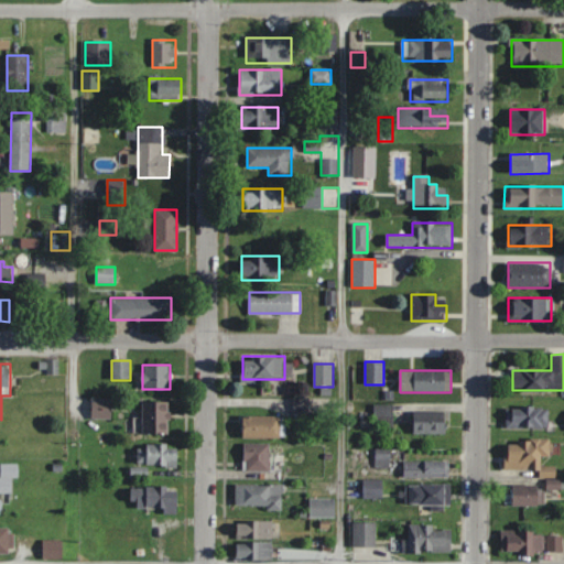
[(111,399),(93,399),(93,418),(111,418),(111,399)]
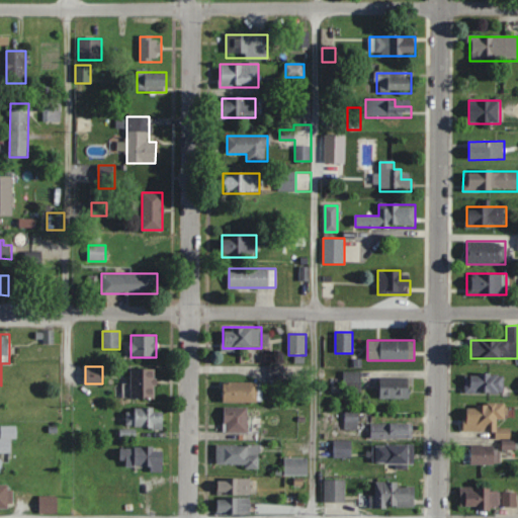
[(131,400),(155,400),(155,369),(131,369),(131,400)]
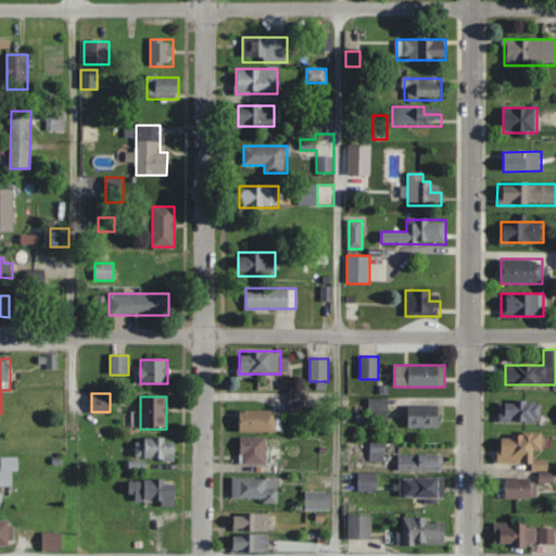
[(369,400),(369,420),(388,420),(388,400),(369,400)]
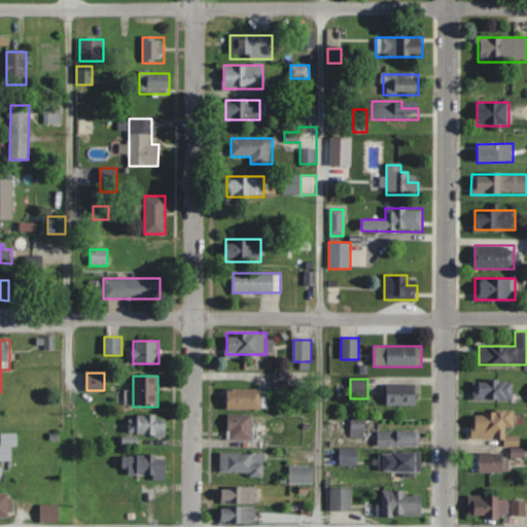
[(472,400),(514,400),(514,380),(472,380),(472,400)]
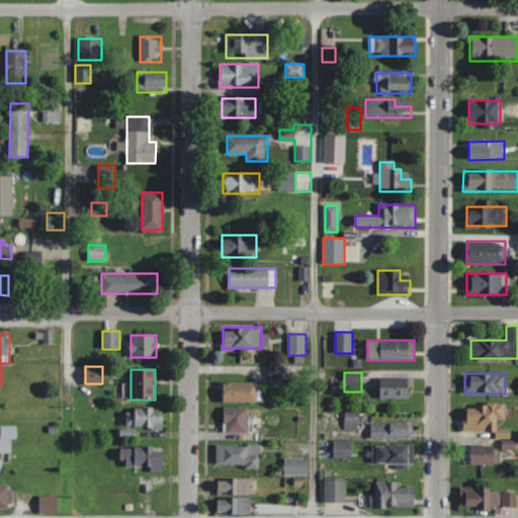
[(380,377),(380,399),(410,399),(410,377),(380,377)]
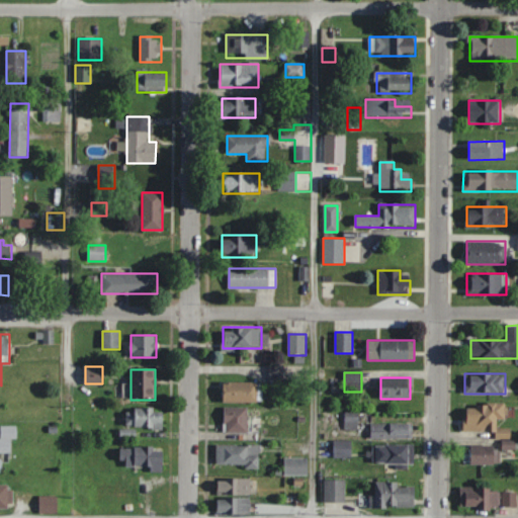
[(259,402),(259,382),(224,382),(224,402),(259,402)]
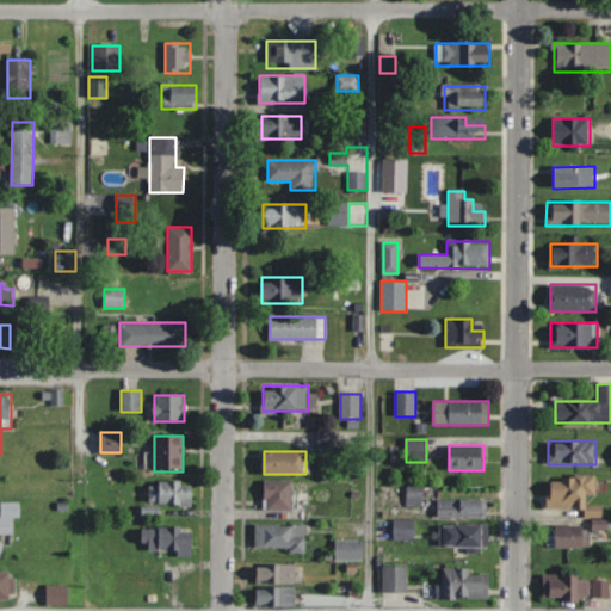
[(586,511),(586,517),(603,517),(602,505),(587,506),(587,495),(598,495),(598,476),(548,476),(548,512),(586,511)]
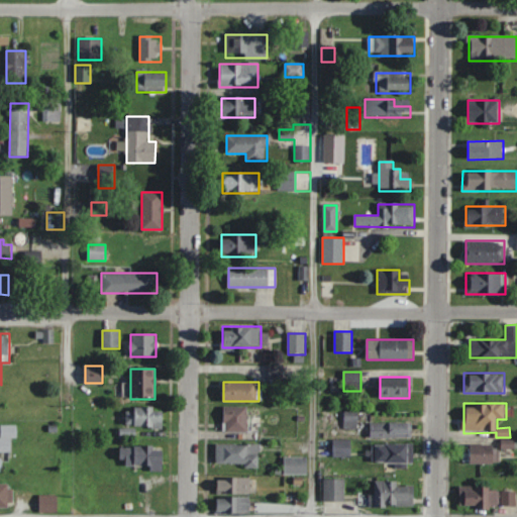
[(247,407),(224,407),(224,432),(257,432),(257,415),(247,415),(247,407)]
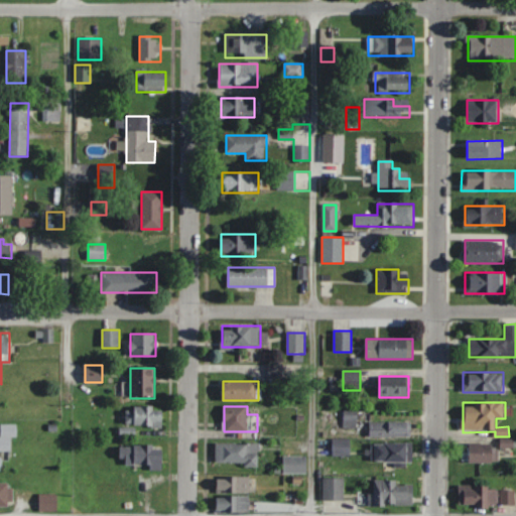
[(162,427),(162,407),(127,407),(127,427),(162,427)]
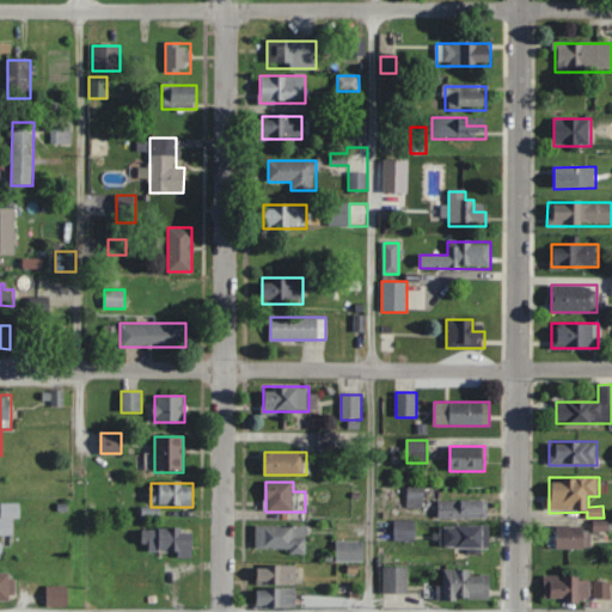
[(423,508),(423,487),(408,487),(408,508),(423,508)]
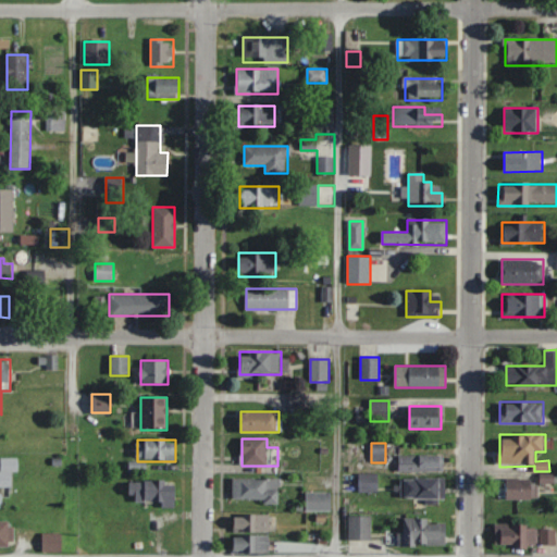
[(442,456),(399,456),(399,472),(442,472),(442,456)]
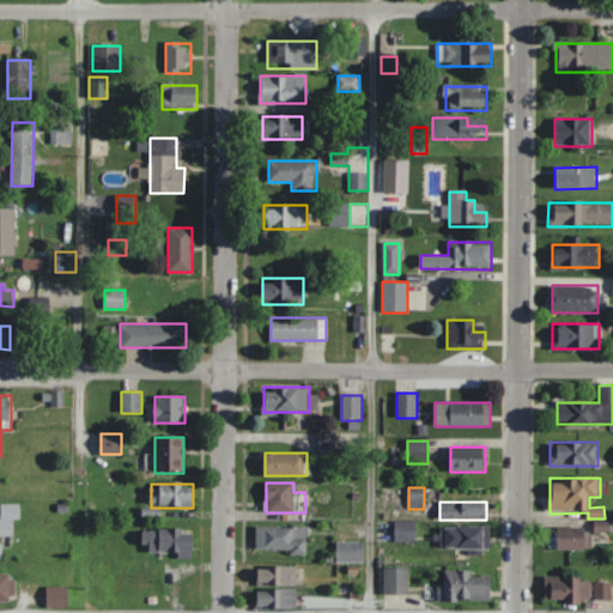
[(19,505),(1,505),(1,521),(0,520),(0,553),(1,554),(2,539),(13,539),(13,519),(19,519),(19,505)]
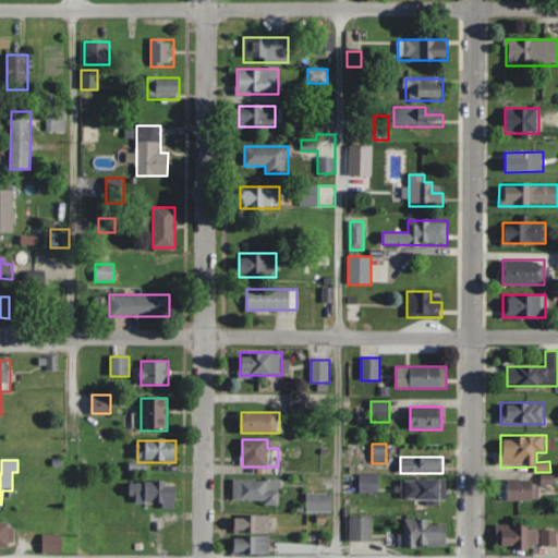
[(377,475),(360,475),(360,492),(377,492),(377,475)]
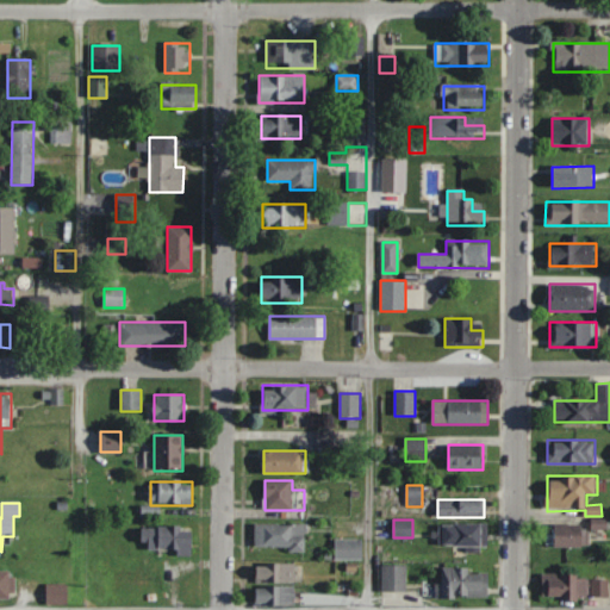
[(305,551),(305,523),(255,523),(255,551),(305,551)]
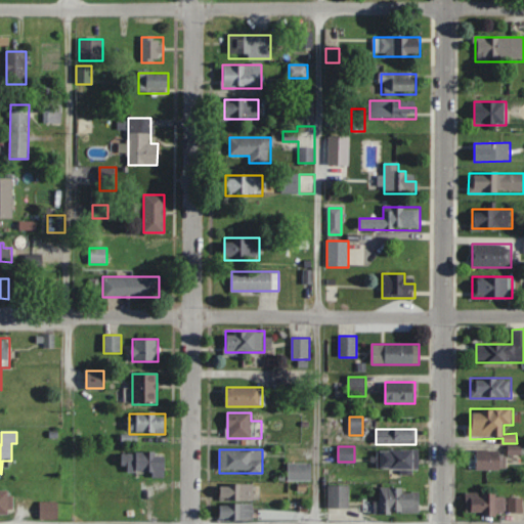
[(380,470),(416,470),(416,450),(380,450),(380,470)]
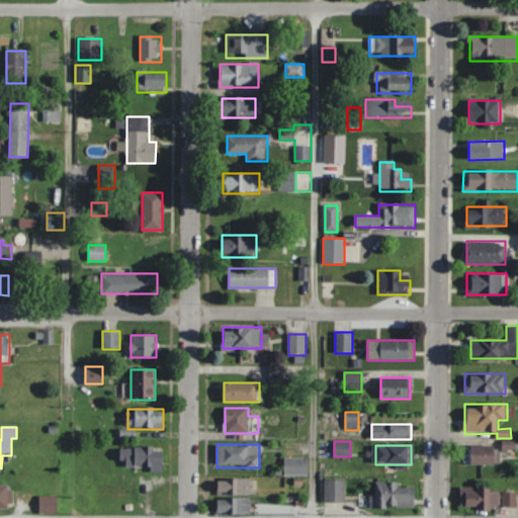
[(471,465),(500,465),(500,446),(471,446),(471,465)]
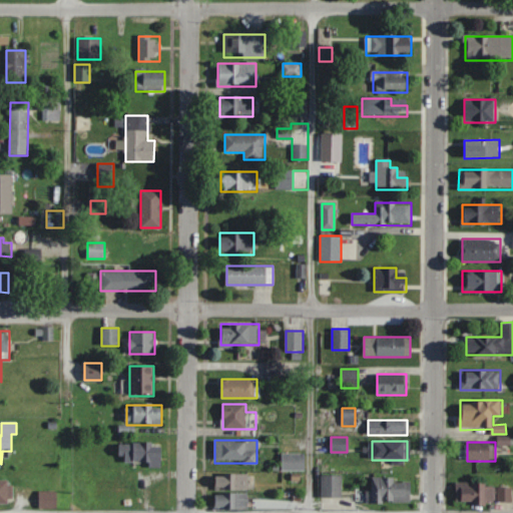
[(161,452),(154,452),(154,443),(120,443),(120,465),(161,465),(161,452)]
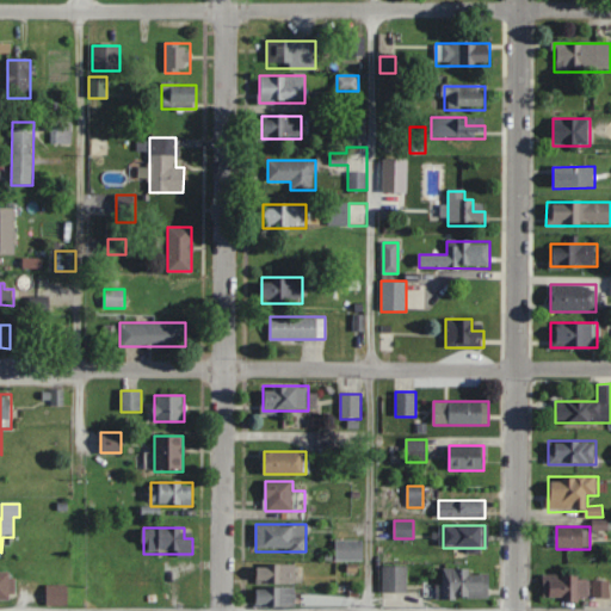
[(364,539),(335,539),(335,561),(364,561),(364,539)]
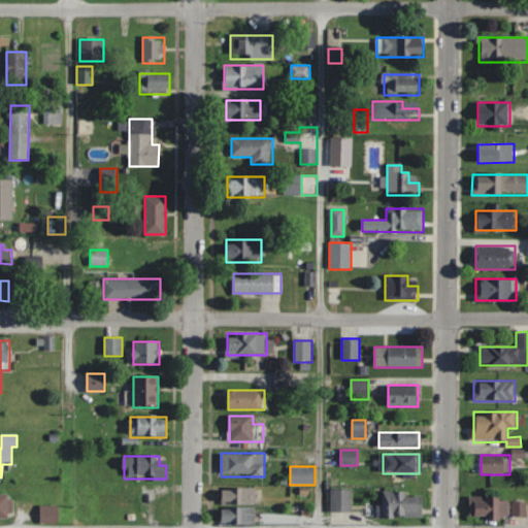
[(255,505),(255,489),(222,489),(222,505),(255,505)]
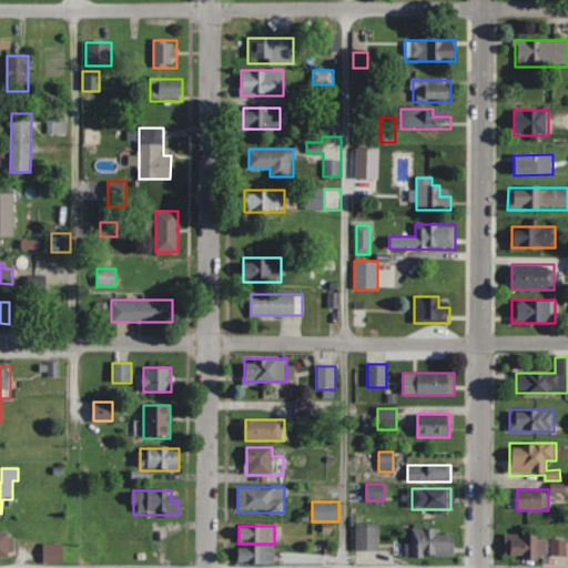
[(378,551),(378,527),(356,527),(356,551),(378,551)]
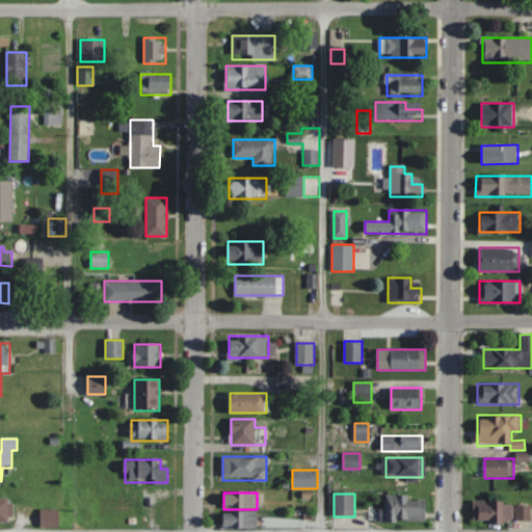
[(426,522),(426,497),(383,497),(383,522),(426,522)]
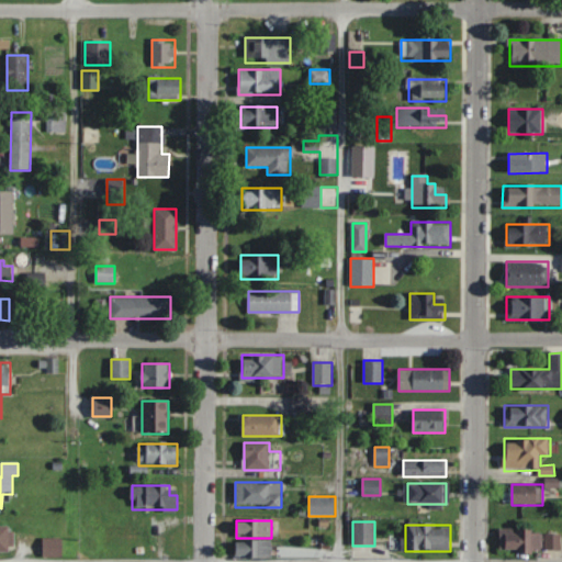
[(0,552),(10,552),(10,527),(0,527),(0,552)]
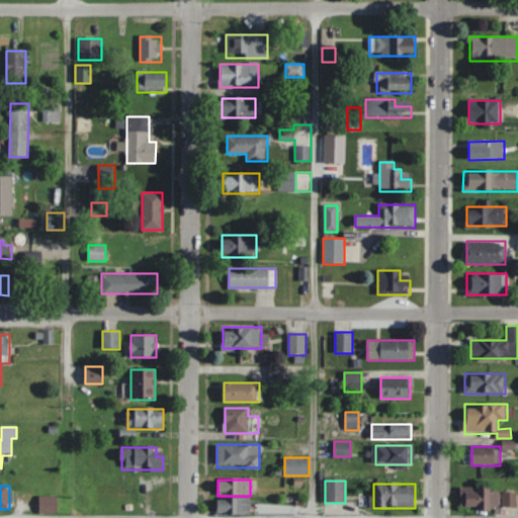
[(517,509),(517,490),(460,490),(460,508),(517,509)]
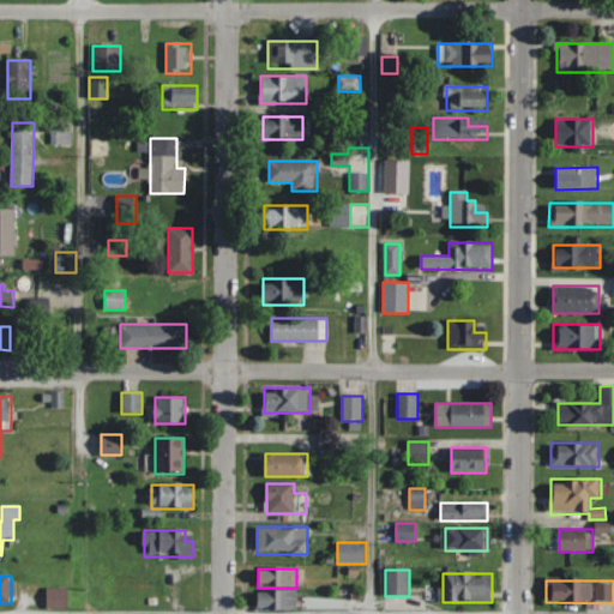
[(48,590),(48,607),(67,607),(67,590),(48,590)]
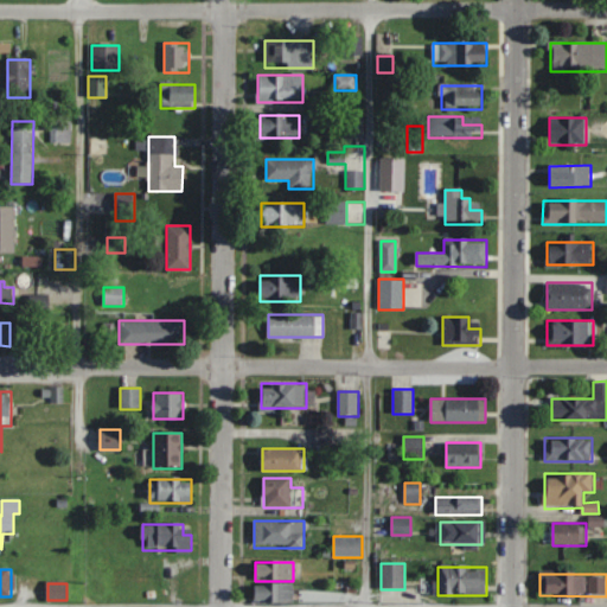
[(293,604),(293,583),(254,585),(254,604),(293,604)]
